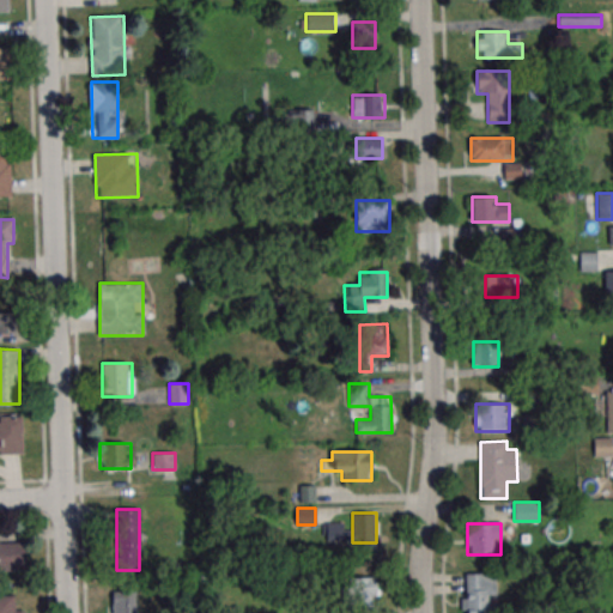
[(0,571),(25,571),(25,541),(0,541),(0,571)]
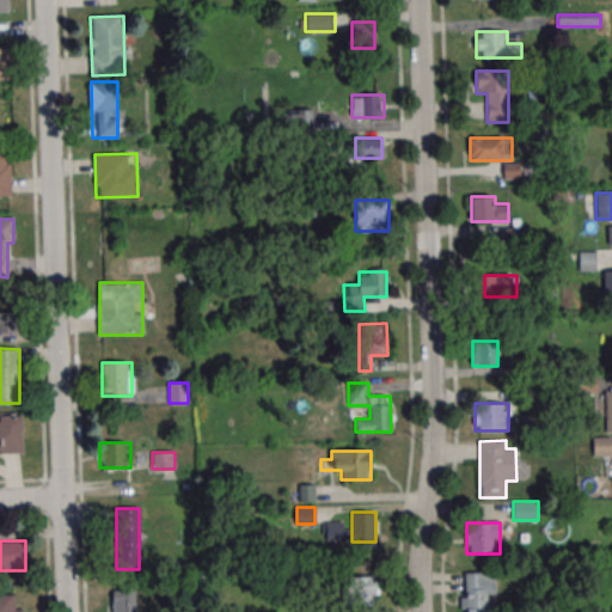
[(496,611),(496,571),(461,571),(460,611),(496,611)]
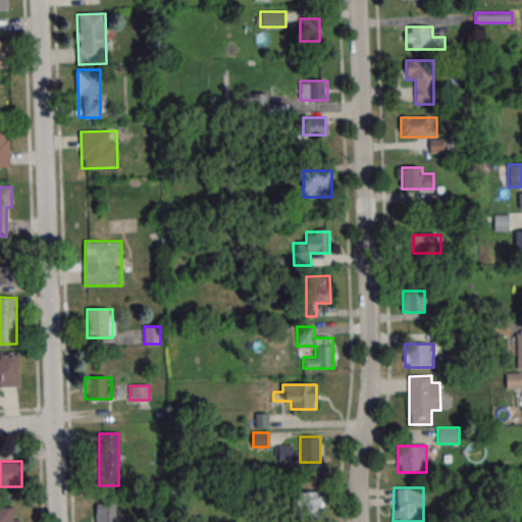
[(293,518),(321,517),(320,498),(292,499),(293,518)]
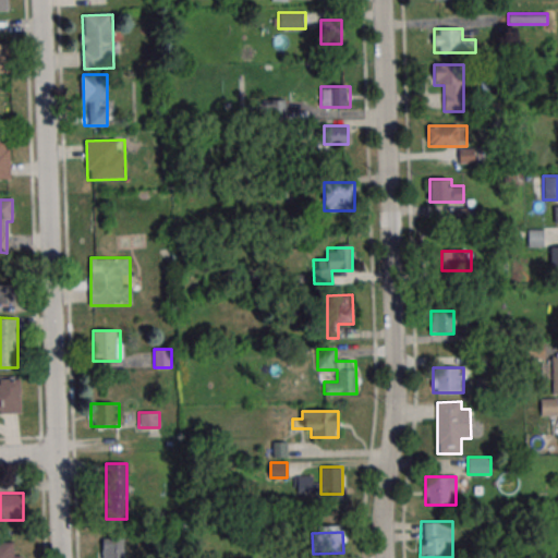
[(124,557),(125,538),(102,538),(102,557),(124,557)]
